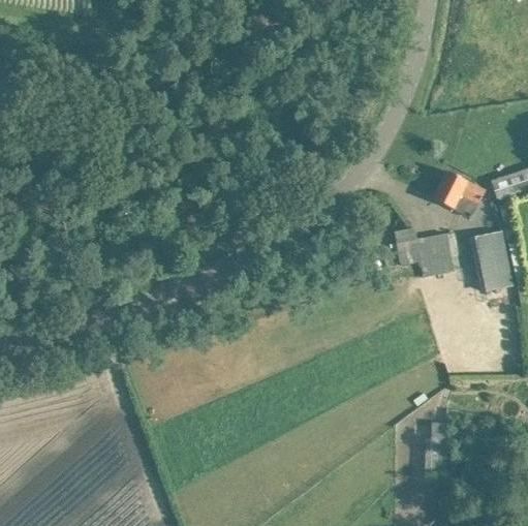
[(527,166),(491,180),(498,199),(527,189),(527,166)]
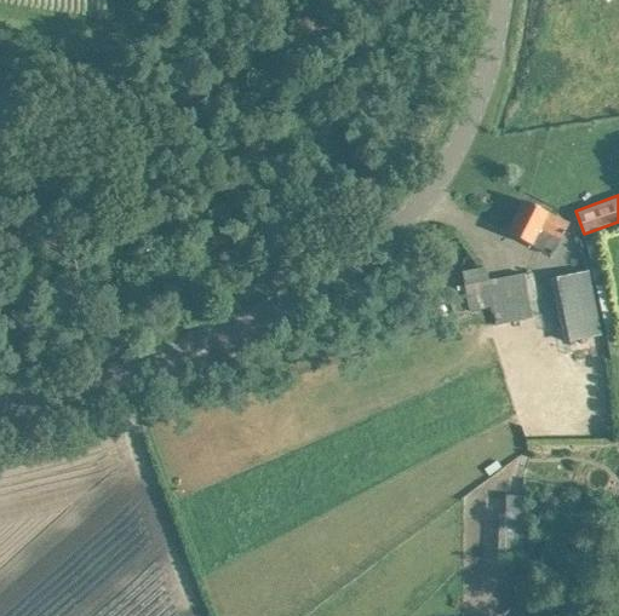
[(533,202),(523,197),(506,230),(552,253),(569,222),(536,203),(537,202),(534,201),(533,202)]
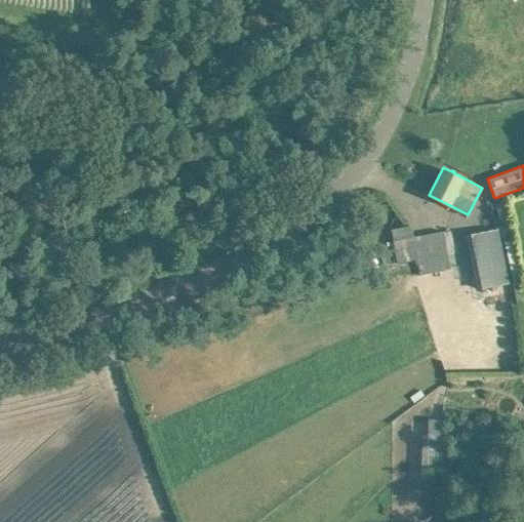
[(440,228),(428,230),(433,254),(445,252),(440,228)]
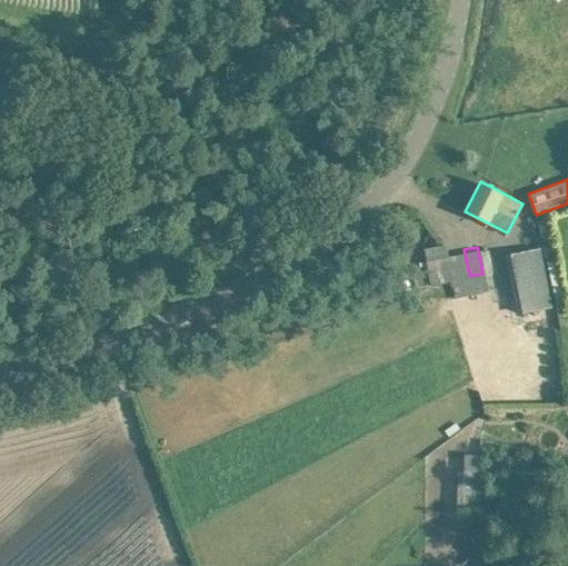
[(539,247),(510,252),(522,313),(551,306),(539,247)]
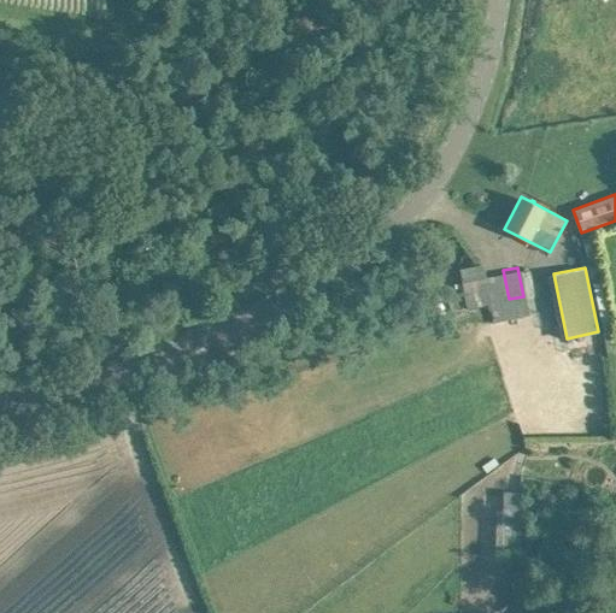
[(520,552),(521,491),(508,491),(508,511),(500,510),(499,550),(520,552)]
